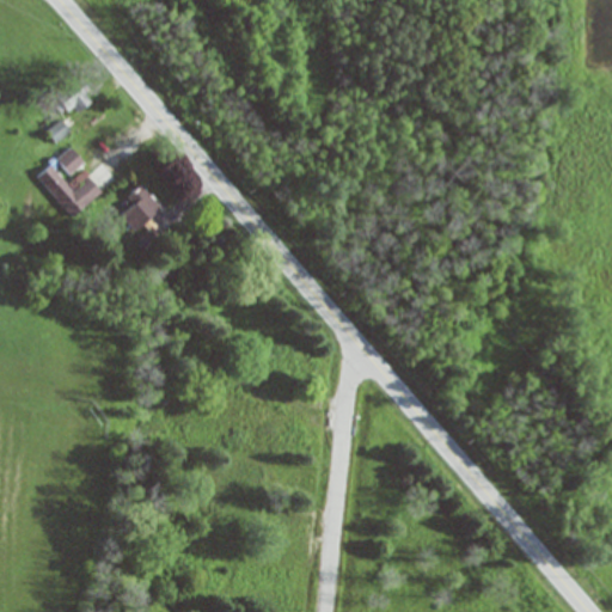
[(47,133),(54,141),(67,129),(60,121),(47,133)]
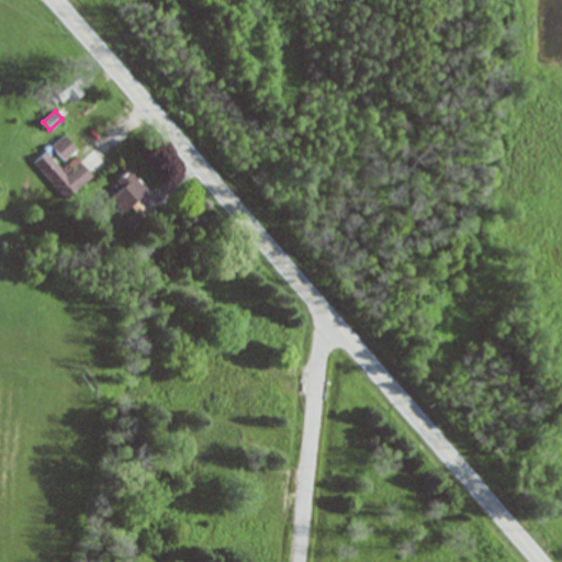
[(51,147),(62,161),(76,150),(65,136),(51,147)]
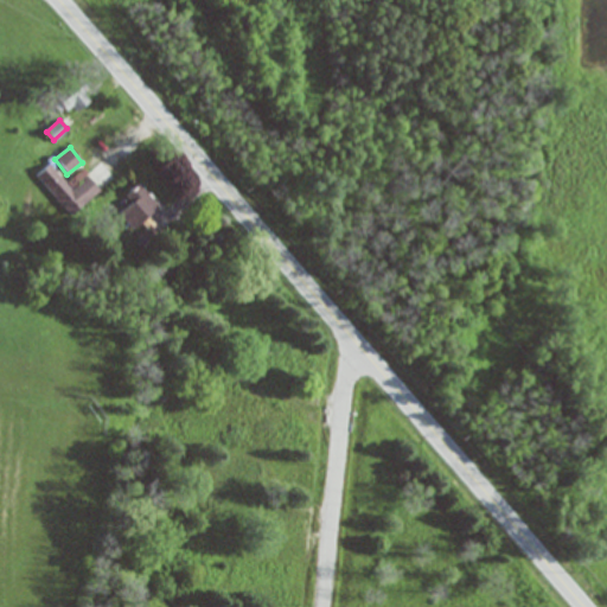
[(65,183),(50,163),(36,174),(69,216),(100,191),(83,170),(65,183)]
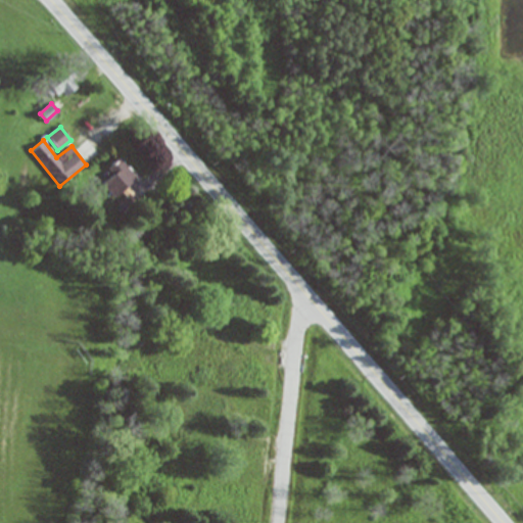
[(103,173),(109,178),(101,186),(116,200),(119,198),(129,208),(138,199),(127,187),(138,177),(119,157),(103,173)]
